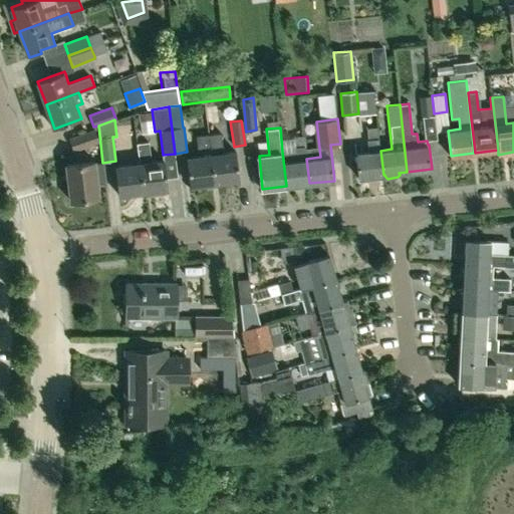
[(383,175),(380,151),(379,151),(377,127),(366,129),(368,152),(357,153),(360,178),(383,175)]
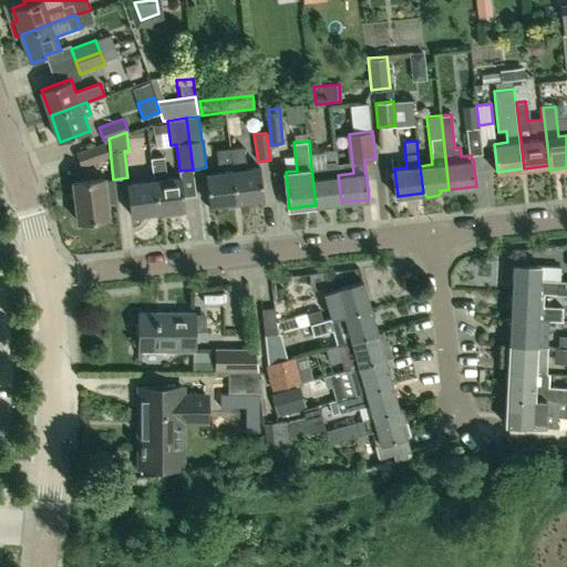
[(109,156),(104,142),(76,152),(81,165),(109,156)]
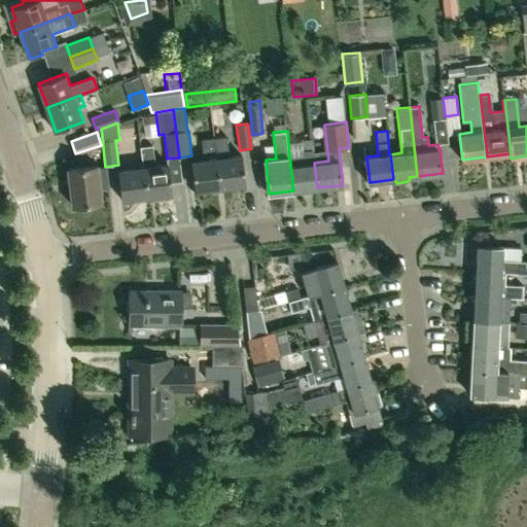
[(215,138),(221,187),(245,185),(242,155),(229,157),(226,137),(215,138)]
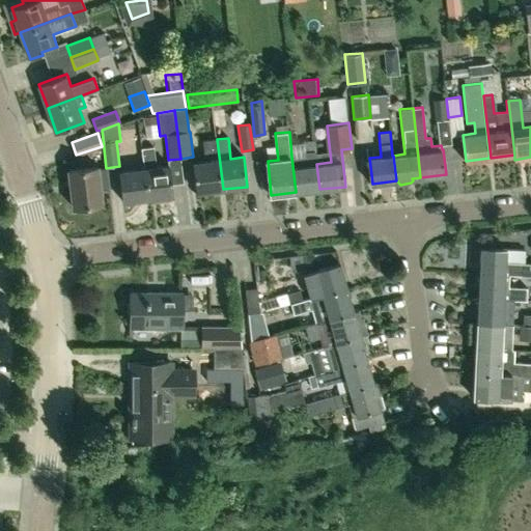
[(194,192),(223,189),(217,139),(202,141),(204,161),(190,163),(194,192)]
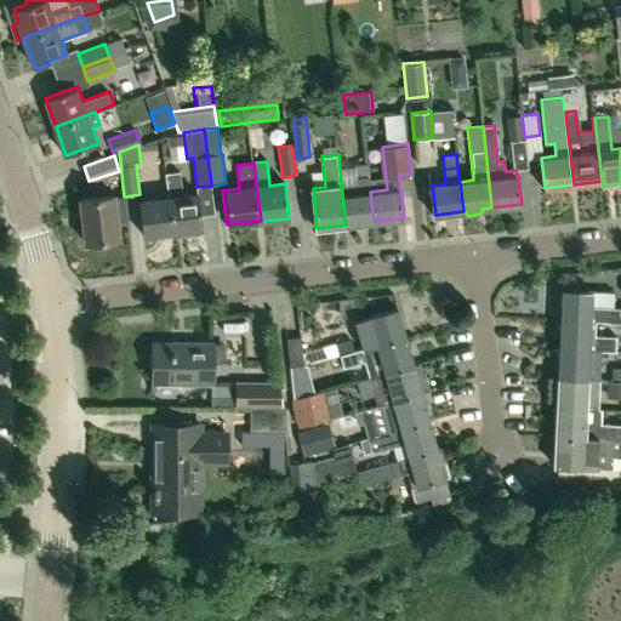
[(374,221),(370,192),(369,177),(370,177),(368,163),(354,164),(355,178),(358,178),(358,182),(341,183),(346,224),(349,224),(352,226),(360,224),(362,223),(374,221)]
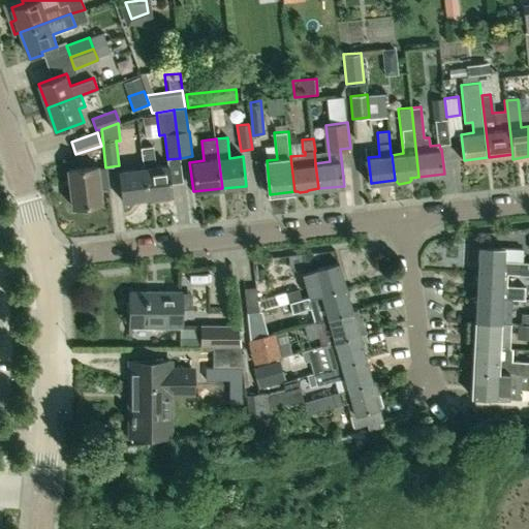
[(143,167),(147,197),(155,196),(155,199),(157,200),(167,199),(169,197),(169,194),(170,194),(166,165),(155,166),(153,146),(141,147),(143,167)]
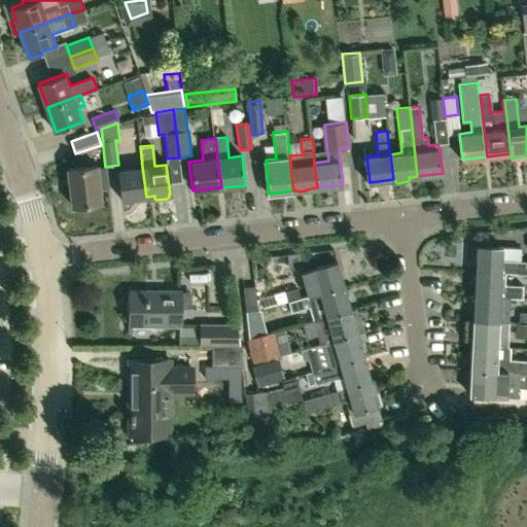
[(100,190),(107,189),(104,166),(97,167),(97,165),(67,169),(71,206),(101,202),(100,190)]
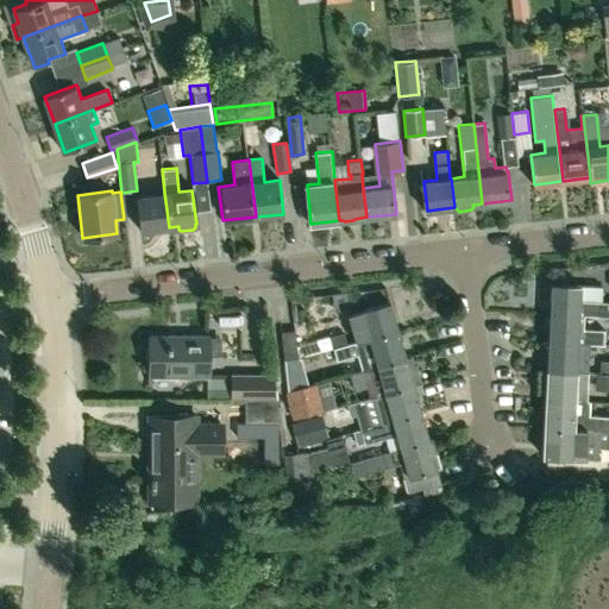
[(133,198),(137,231),(169,227),(164,193),(133,198)]
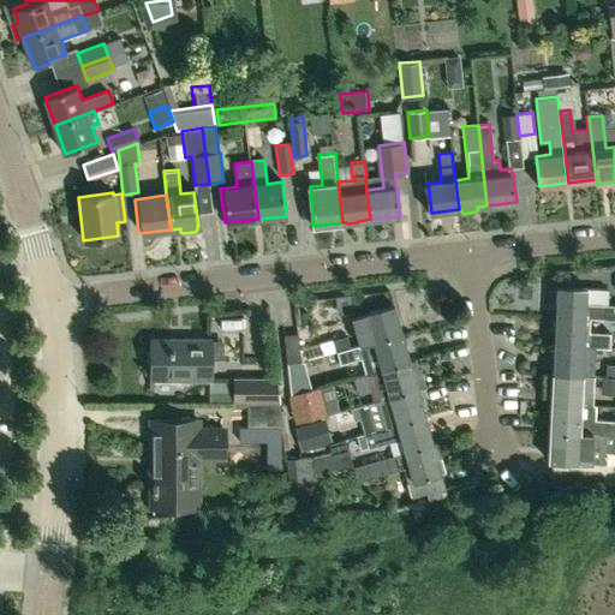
[(614,317),(614,303),(607,304),(608,288),(554,286),(553,316),(587,317),(614,317)]
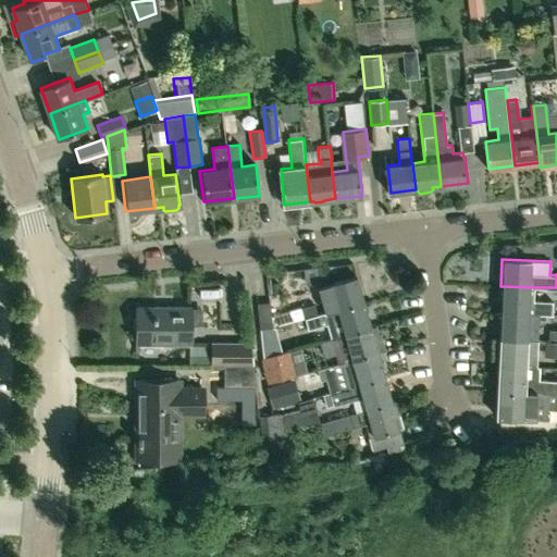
[(326,312),(364,301),(357,276),(320,287),(326,312)]
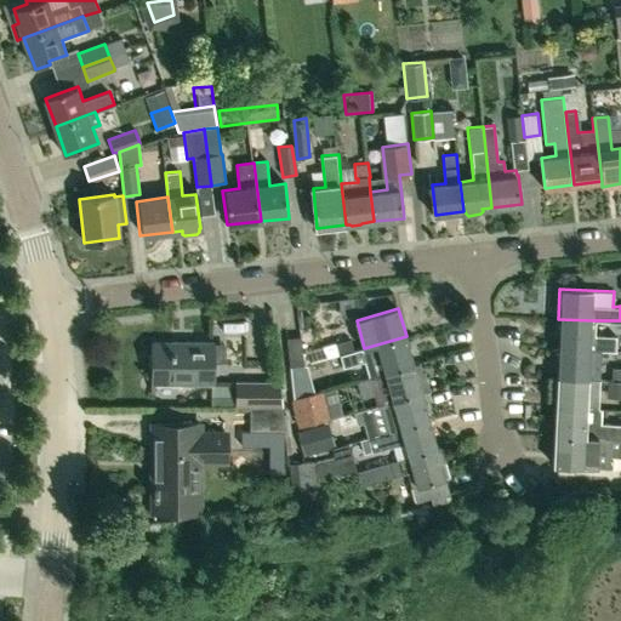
[(592,334),(593,320),(558,319),(557,347),(598,349),(613,349),(614,335),(592,334)]
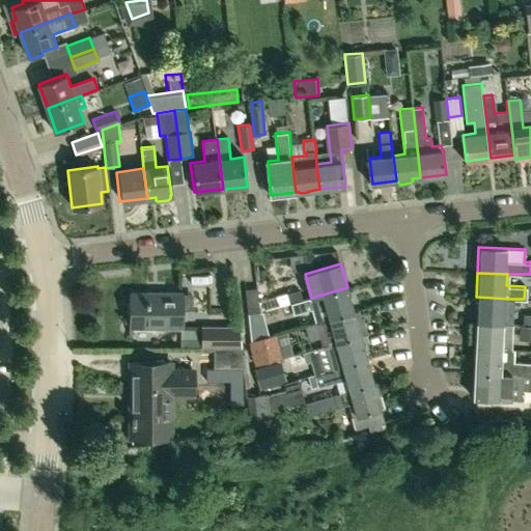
[(312,309),(316,323),(354,311),(347,287),(311,298),(309,299),(310,299),(302,301),(289,304),(292,314),(304,312),(304,311),(312,309)]
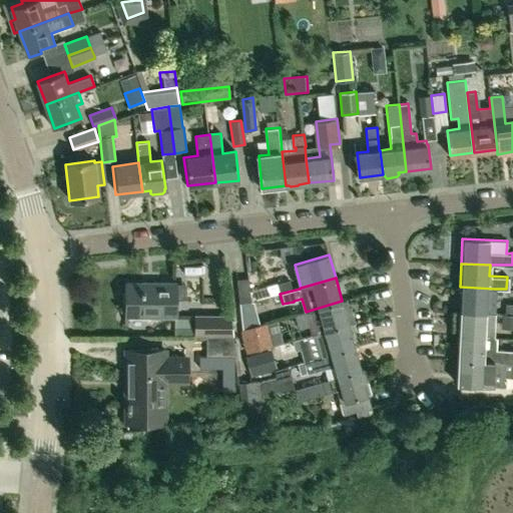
[(280,294),(292,291),(289,281),(277,284),(278,286),(274,285),(252,291),(251,292),(249,295),(247,279),(236,280),(239,304),(250,302),(280,294)]
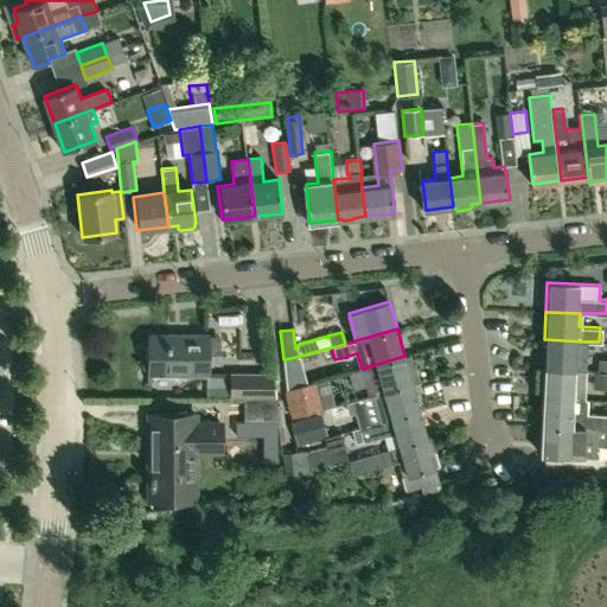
[(209,375),(209,372),(209,332),(152,332),(152,375),(206,375),(209,375)]
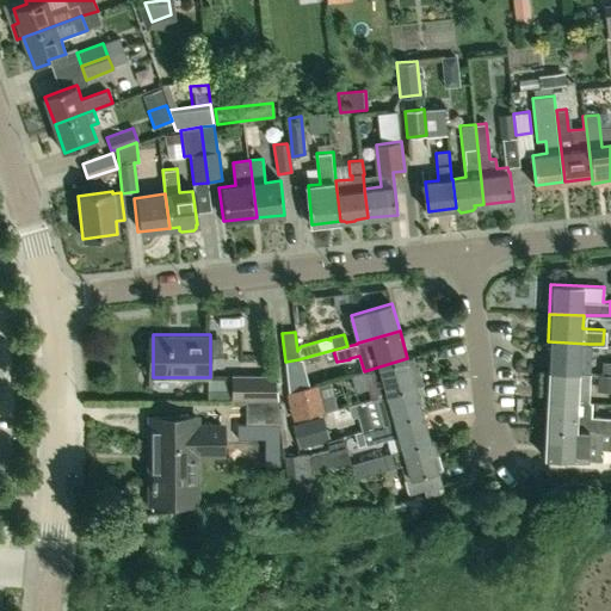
[(587,372),(588,344),(548,341),(547,370),(587,372)]
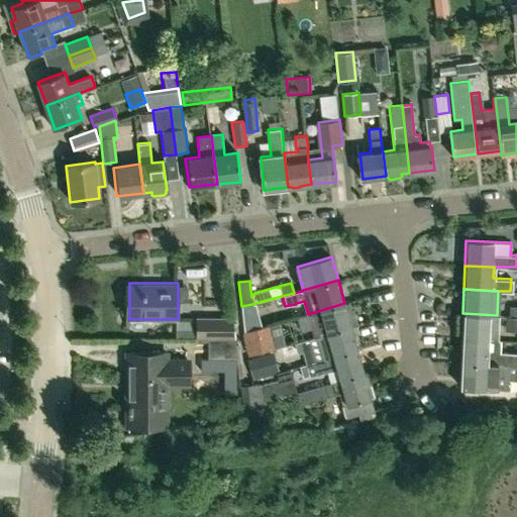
[(315,336),(351,326),(357,324),(353,311),(347,312),(344,303),(308,314),(311,325),(315,336)]
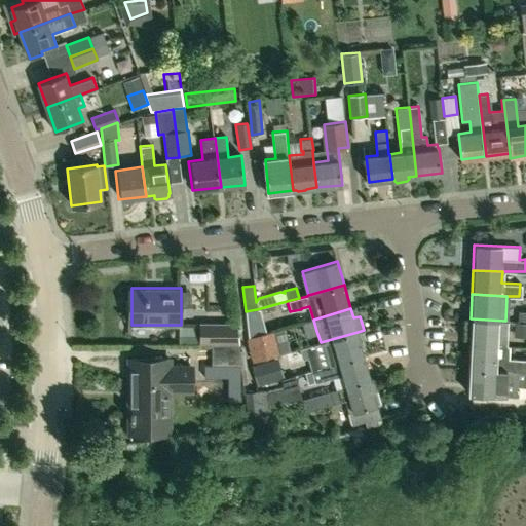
[(517,321),(525,321),(525,311),(518,311),(517,321)]
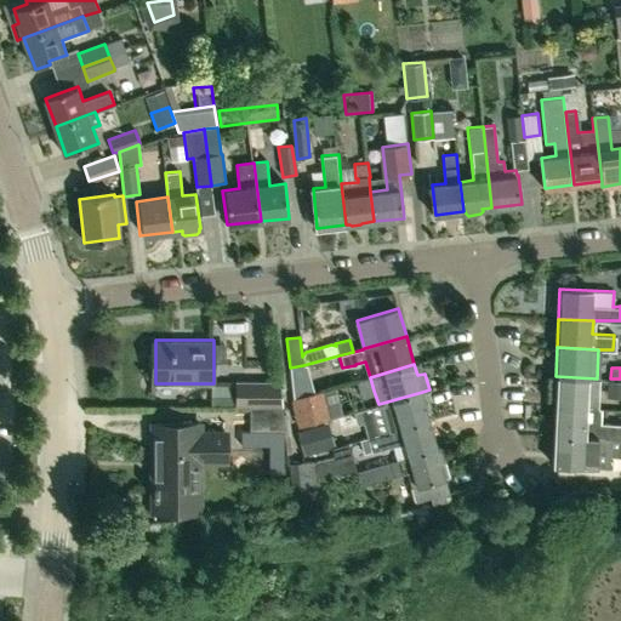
[(596,408),(597,379),(556,376),(554,405),(596,408)]
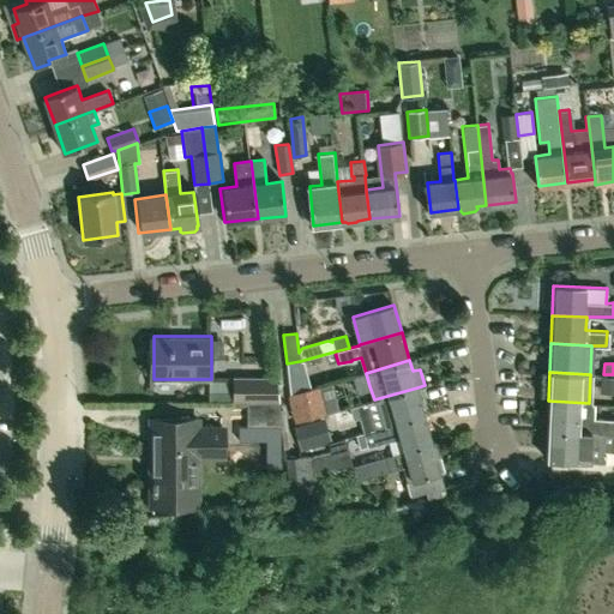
[(248,402),(281,402),(278,377),(234,377),(234,402),(248,402)]
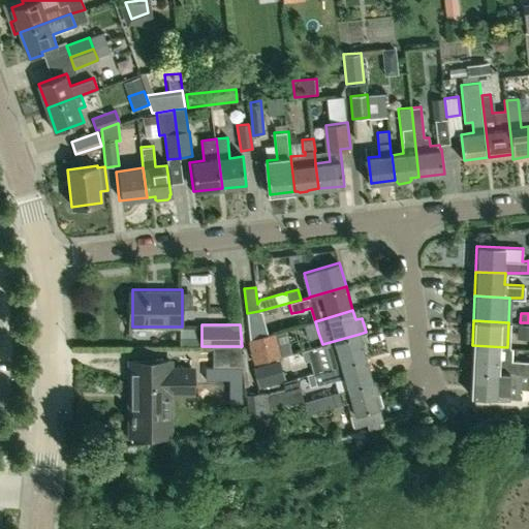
[(200,345),(201,330),(187,330),(187,345),(200,345)]
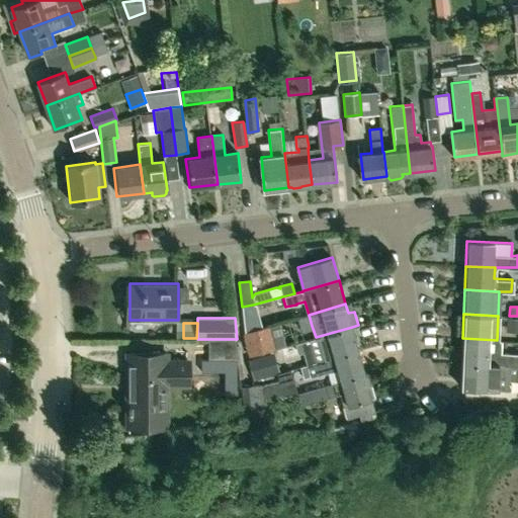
[(249,357),(257,354),(275,349),(272,338),(269,327),(243,334),(249,357)]
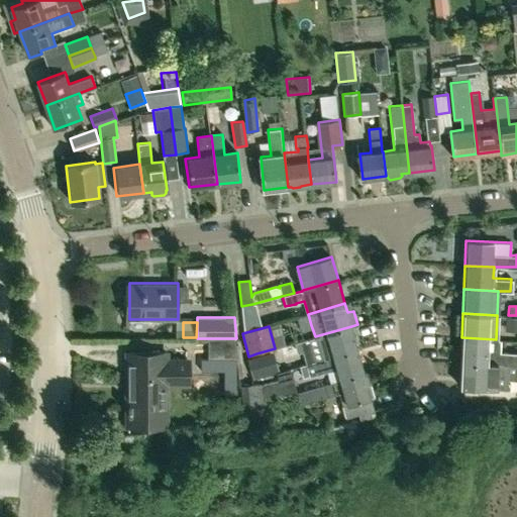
[(351,326),(315,336),(315,337),(318,336),(321,344),(325,358),(357,349),(351,326)]
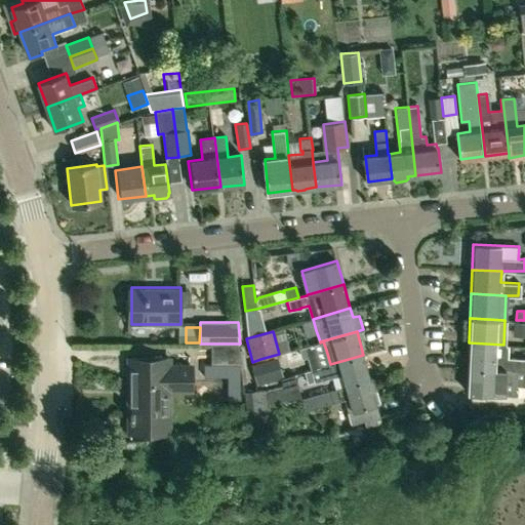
[(283,357),(298,351),(293,338),(278,344),(283,357)]
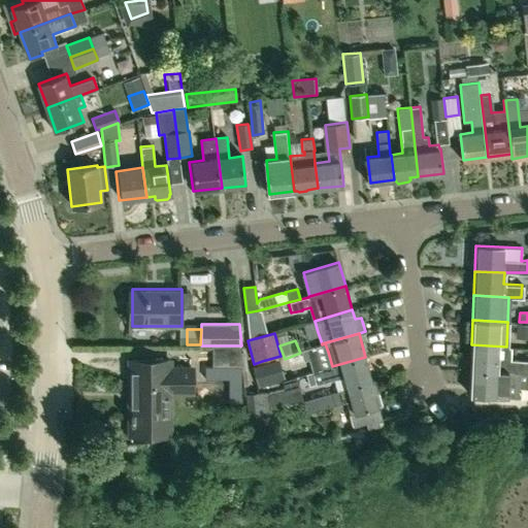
[(506,347),(471,344),(470,369),(527,371),(527,361),(509,360),(510,347),(506,347)]
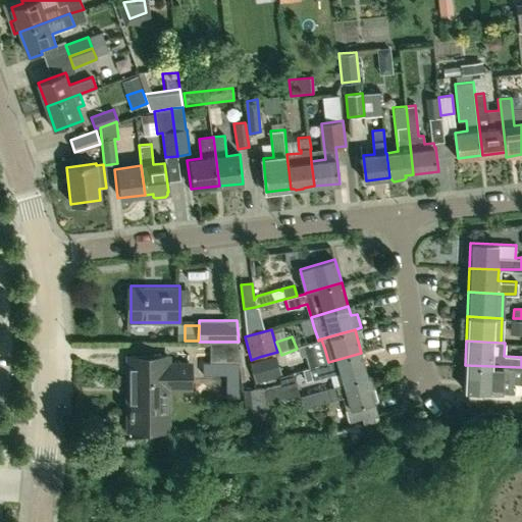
[(241,362),(239,342),(211,342),(211,362),(241,362)]
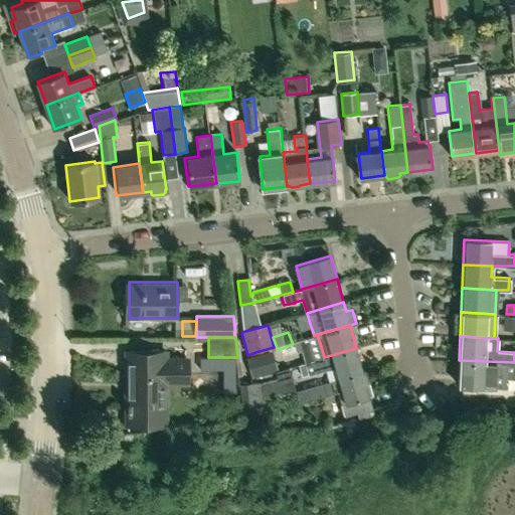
[(340,378),(363,371),(356,348),(324,357),(306,362),(309,375),(335,367),(338,378),(340,378)]
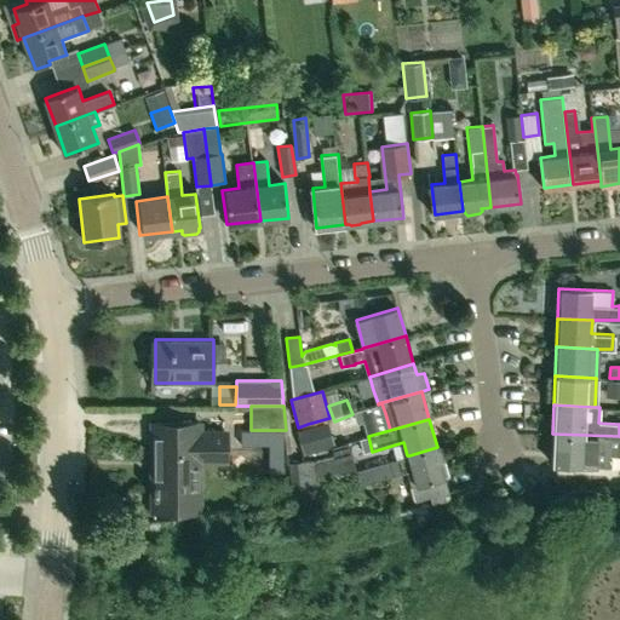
[(332,448),(334,447),(327,422),(297,431),(304,455),(332,448)]
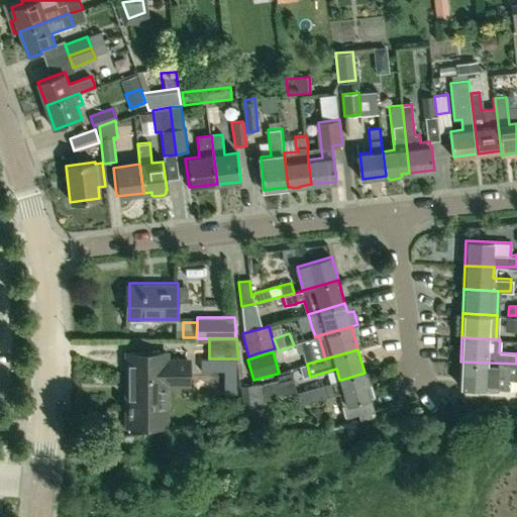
[(166,421),(166,387),(188,387),(188,362),(166,362),(166,353),(129,353),(129,421),(166,421)]
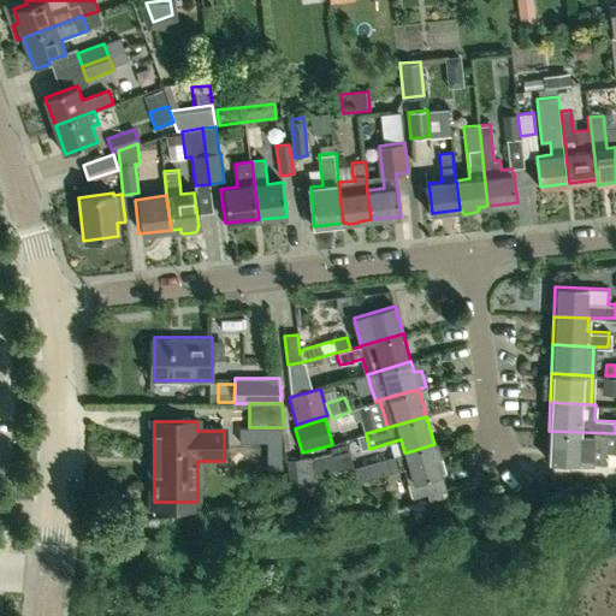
[(615,433),(549,431),(548,461),(578,462),(578,458),(592,458),(592,463),(604,465),(604,450),(615,450),(615,433)]
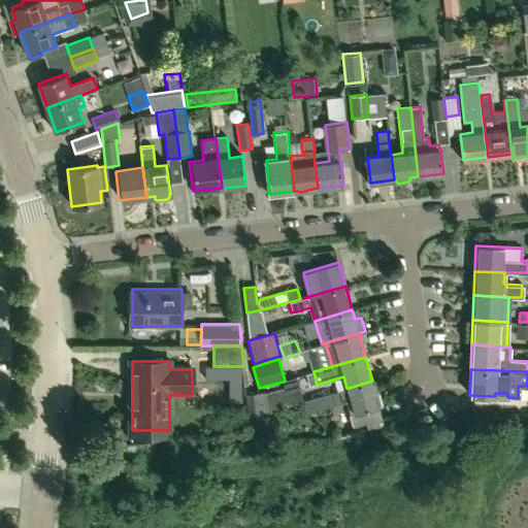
[(269,409),(289,404),(303,401),(296,377),(285,381),(283,382),(284,387),(266,392),(259,393),(262,414),(269,411),(269,409)]
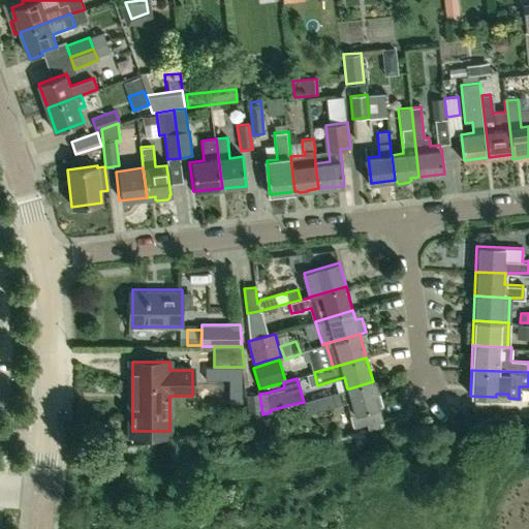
[(347,389),(304,401),(307,412),(352,400),(352,401),(346,403),(349,415),(353,427),(366,424),(367,429),(383,425),(378,406),(380,406),(373,381),(349,389),(347,389)]
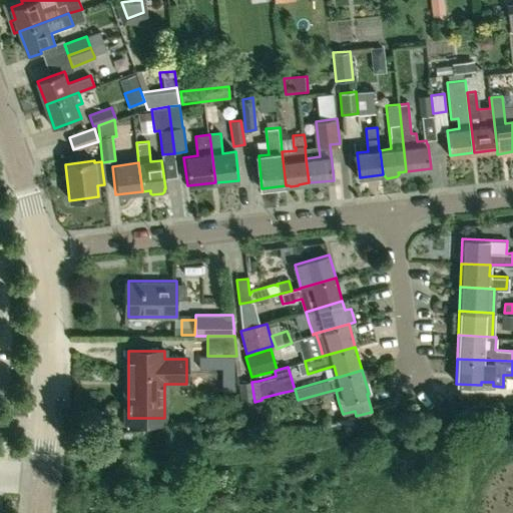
[(254,402),(251,382),(238,383),(243,426),(257,424),(254,402)]
